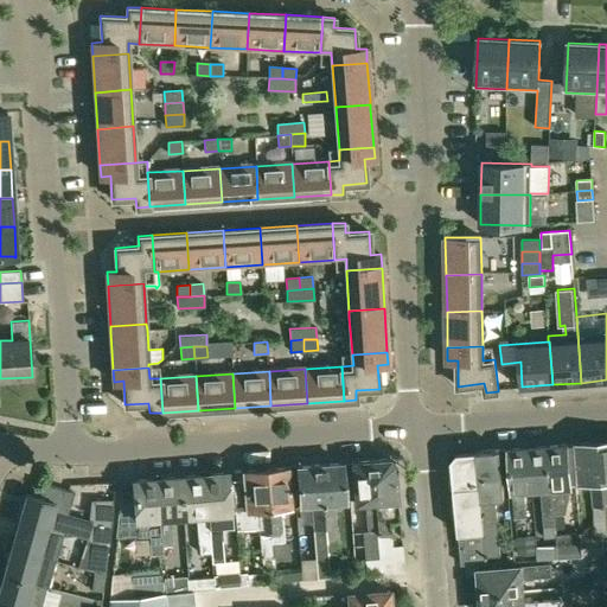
[(581,534),(581,542),(582,556),(606,553),(606,536),(606,530),(605,506),(598,441),(568,443),(570,483),(580,481),(581,483),(592,481),(596,532),(581,534)]
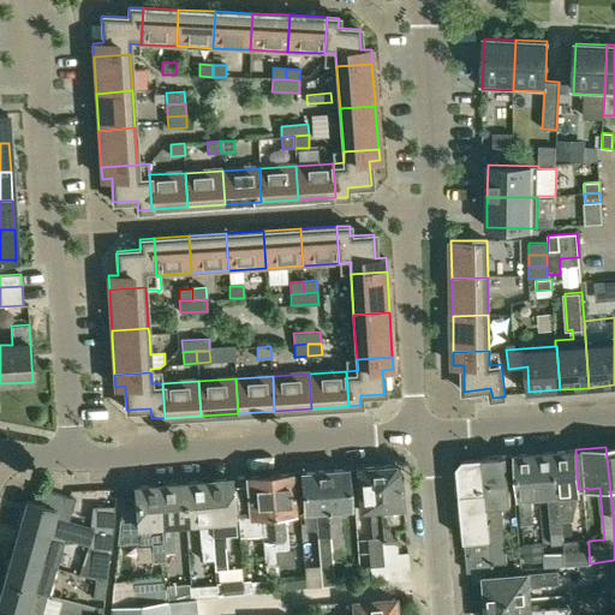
[(575,449),(554,452),(561,523),(572,521),(579,494),(578,489),(575,449)]
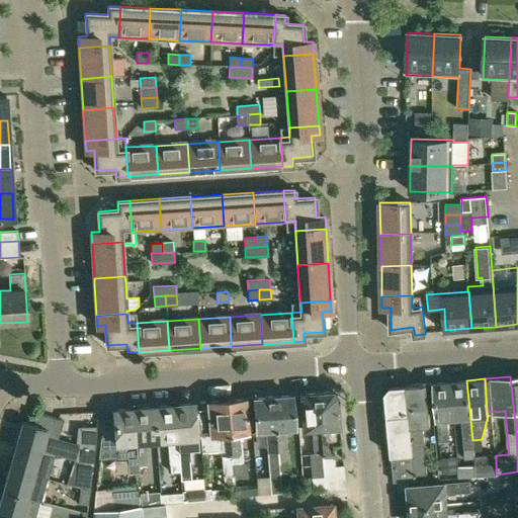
[(466,380),(450,381),(454,419),(462,418),(465,449),(473,448),(472,440),(466,380)]
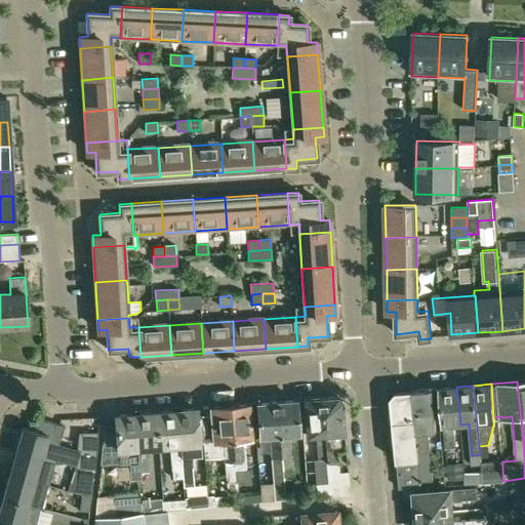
[(440,388),(441,391),(446,448),(455,448),(453,426),(460,425),(456,387),(440,388)]
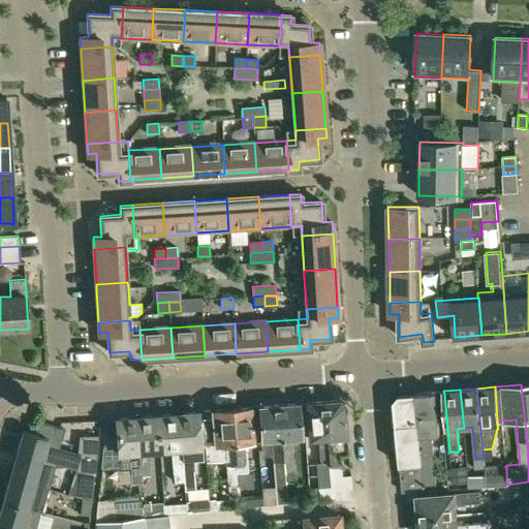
[(415,394),(414,394),(424,486),(436,485),(432,436),(440,435),(435,392),(415,394)]
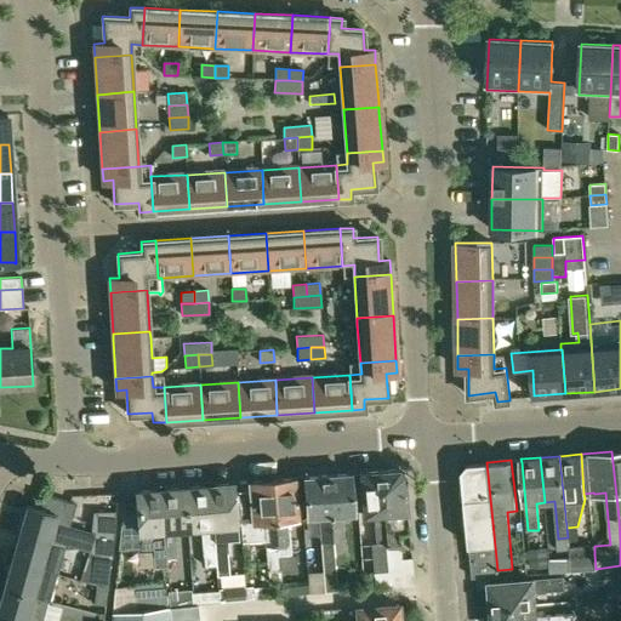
[(496,575),(497,570),(486,462),(468,463),(462,471),(472,577),(496,575)]
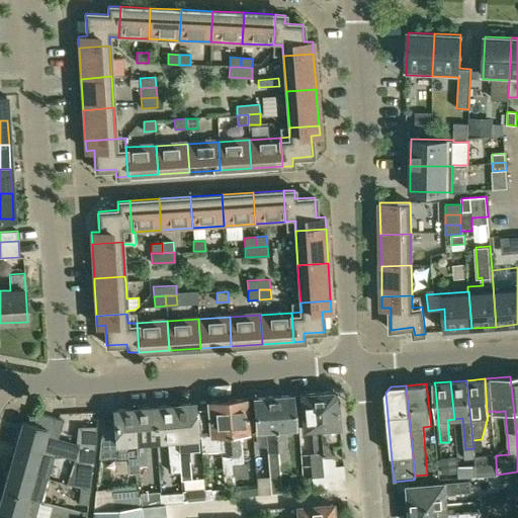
[(318,393),(324,453),(326,477),(312,479),(313,491),(345,488),(344,465),(335,466),(334,444),(341,443),(339,427),(340,427),(337,395),(336,395),(333,392),(332,392),(318,393)]
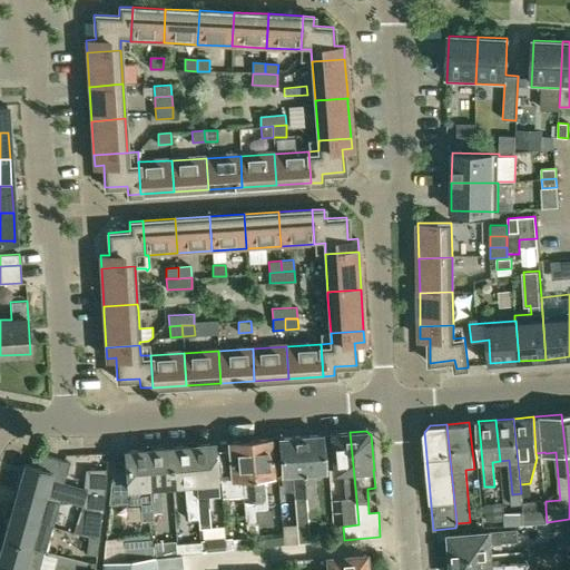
[(350,432),(330,434),(331,439),(334,474),(344,473),(346,500),(356,499),(350,432)]
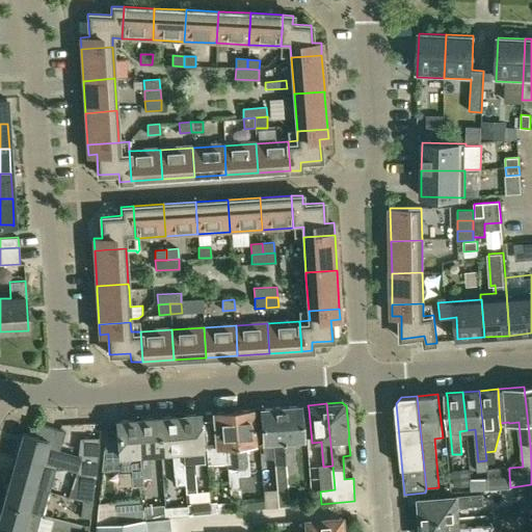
[(278,407),(285,464),(287,485),(297,484),(293,441),(302,440),(300,411),(299,405),(278,407)]
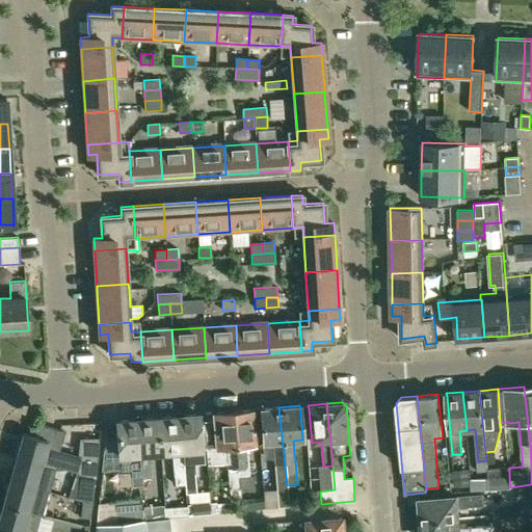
[(278,407),(261,408),(261,416),(264,444),(272,443),(276,486),(287,485),(285,464),(278,407)]
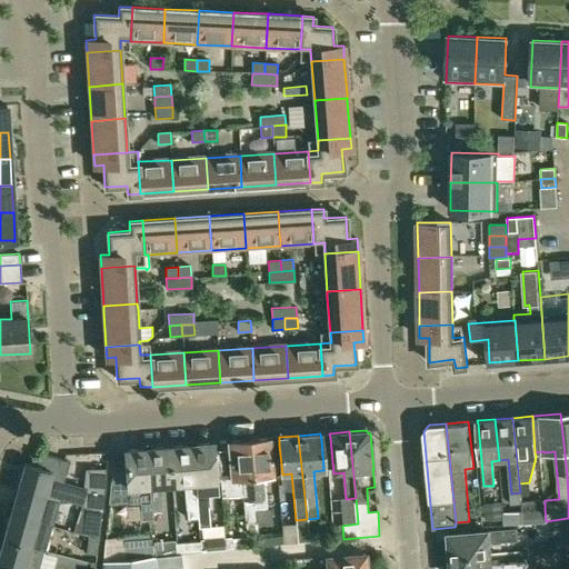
[(270,438),(249,440),(255,500),(255,509),(266,508),(265,500),(262,476),(272,475),(270,438)]
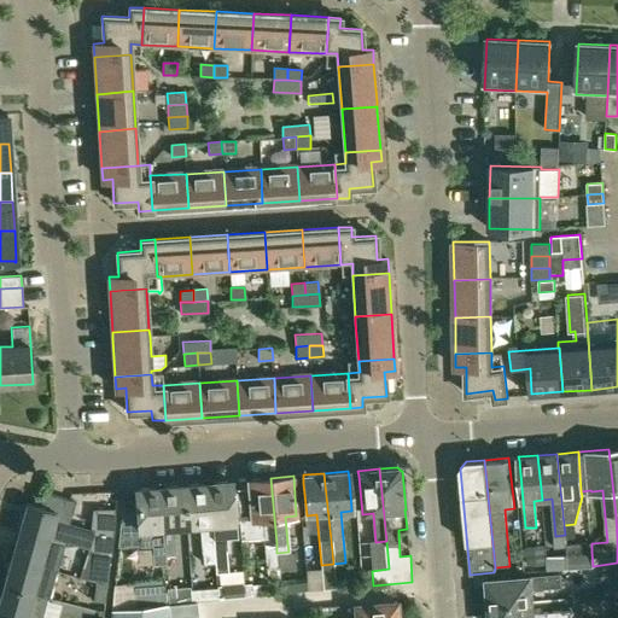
[(251,518),(239,519),(240,522),(242,540),(264,537),(267,569),(278,569),(277,553),(277,543),(270,478),(249,481),(249,487),(251,518)]
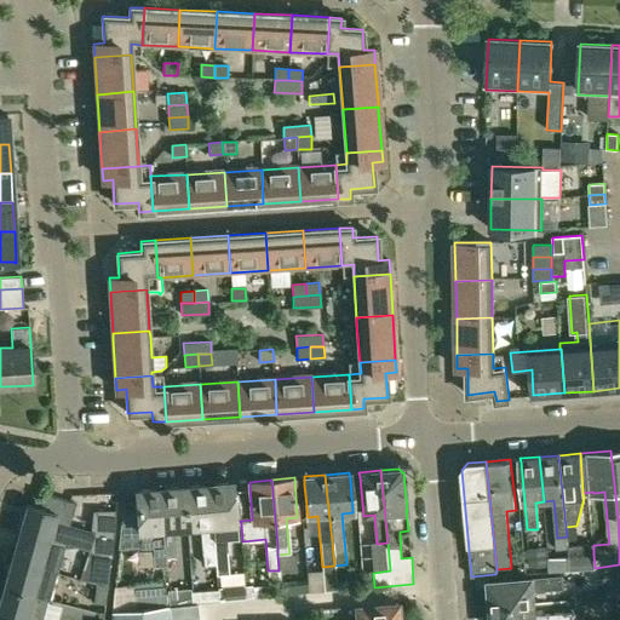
[(233,483),(210,486),(216,564),(217,574),(228,574),(225,539),(236,538),(235,521),(233,491),(233,483)]
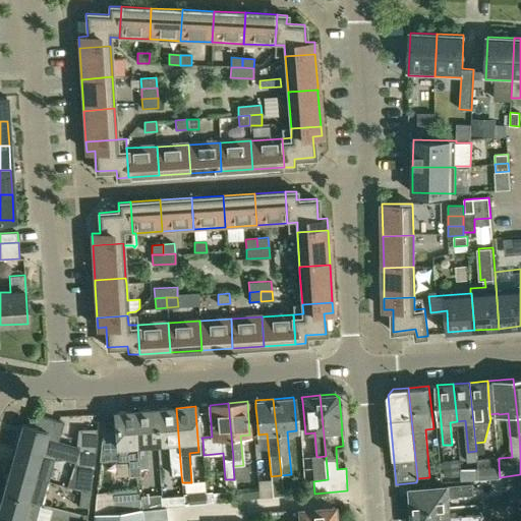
[(159,423),(160,444),(169,444),(172,475),(181,474),(176,408),(152,410),(154,424),(159,423)]
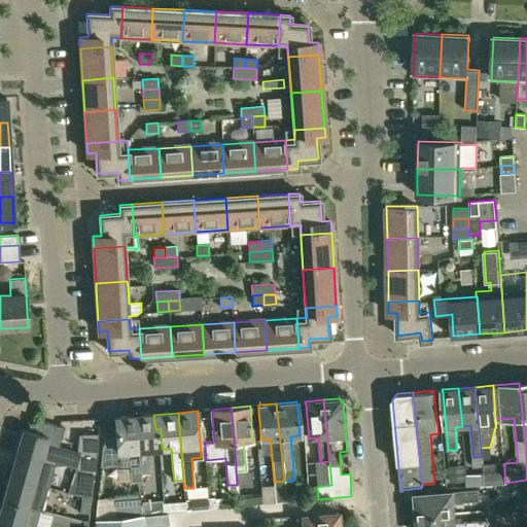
[(153,415),(135,416),(139,475),(141,475),(149,473),(147,451),(162,449),(161,428),(155,429),(153,415)]
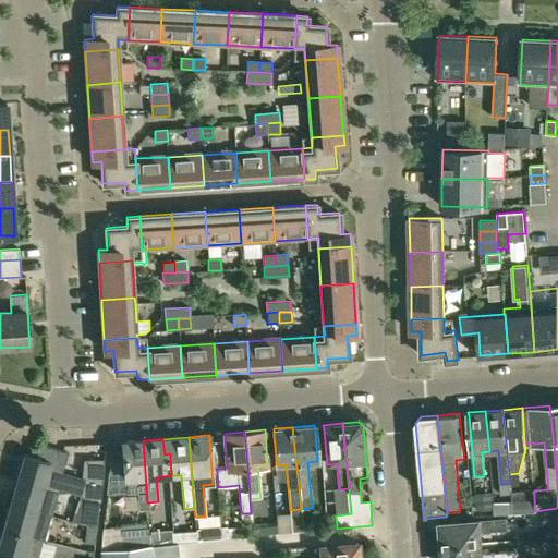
[(112,452),(107,495),(122,493),(128,493),(126,489),(137,488),(137,492),(137,496),(138,504),(138,509),(140,510),(146,509),(149,509),(149,502),(147,502),(143,440),(123,443),(124,451),(112,452)]
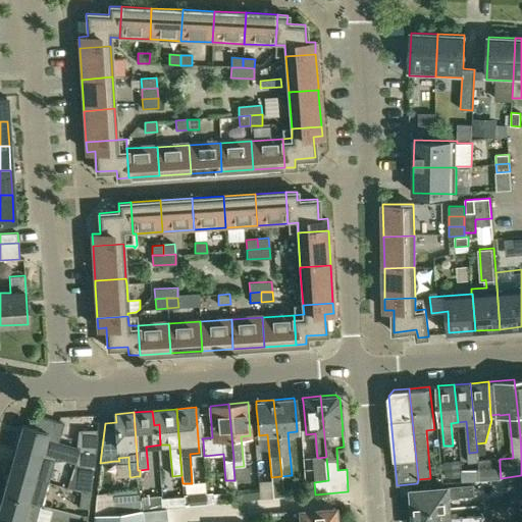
[(54,460),(58,445),(63,424),(31,415),(28,426),(22,425),(15,449),(54,460)]
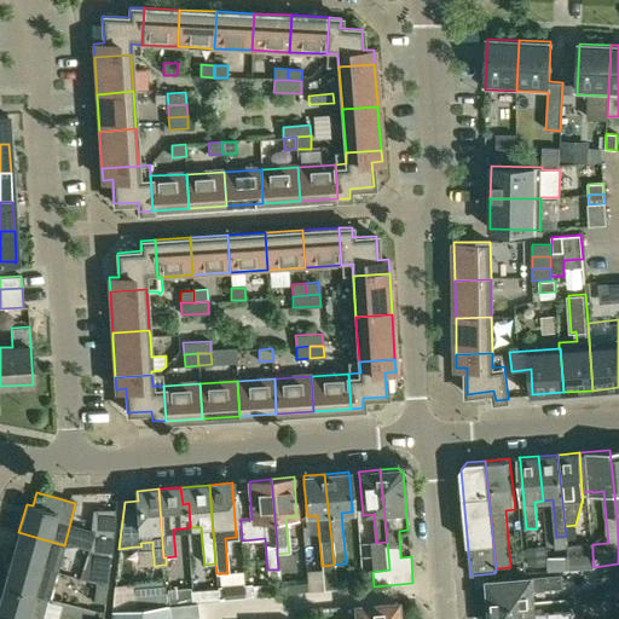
[(110,554),(114,524),(114,512),(96,509),(90,551),(110,554)]
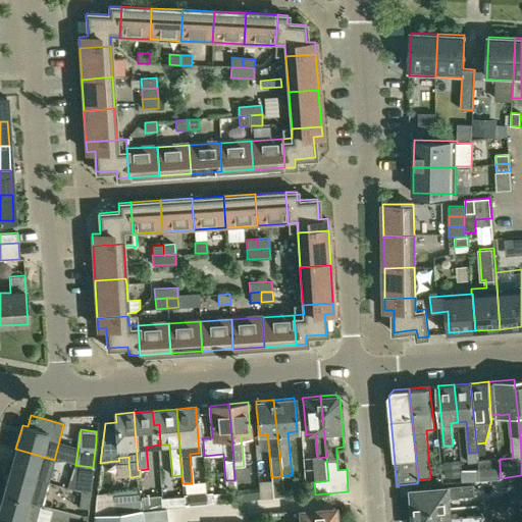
[(15,449),(9,472),(48,482),(54,460),(15,449)]
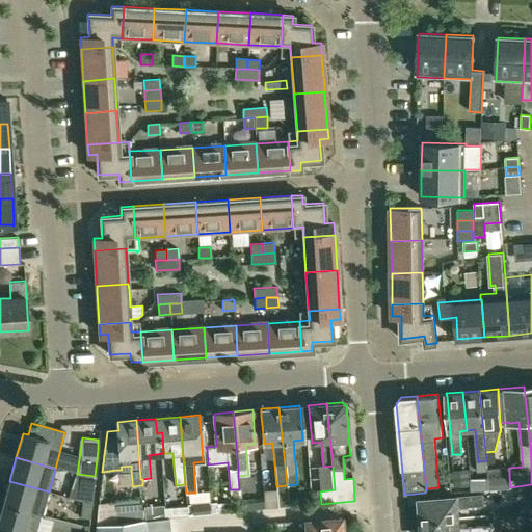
[(486,469),(486,460),(478,461),(479,472),(487,472),(486,469)]
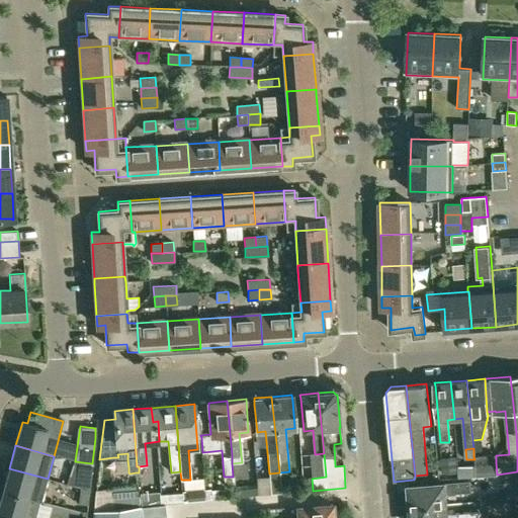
[(476,477),(497,475),(496,462),(496,455),(496,454),(473,456),(475,459),(475,464),(476,477)]
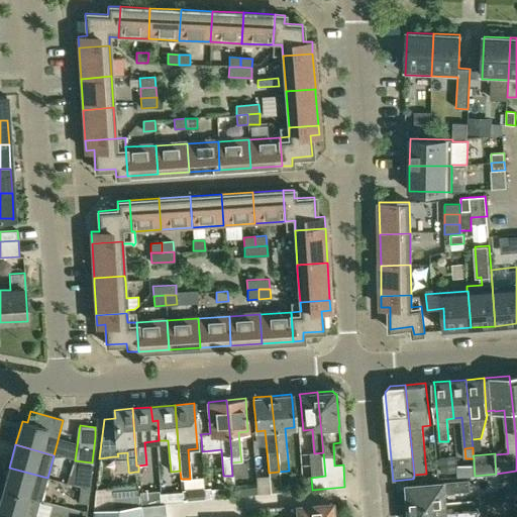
[(454,455),(440,457),(441,474),(456,472),(454,455)]
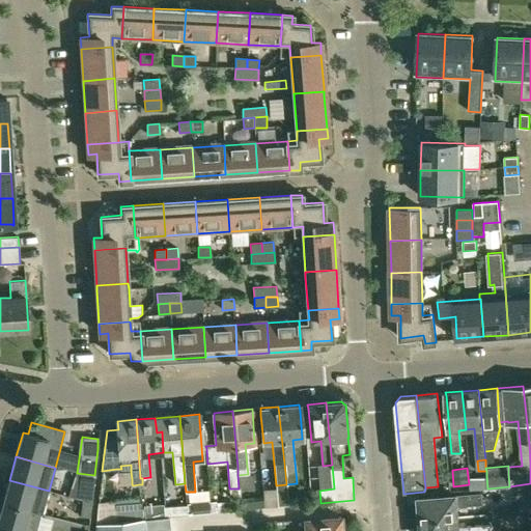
[(74,497),(82,499),(91,502),(93,482),(80,478),(74,497)]
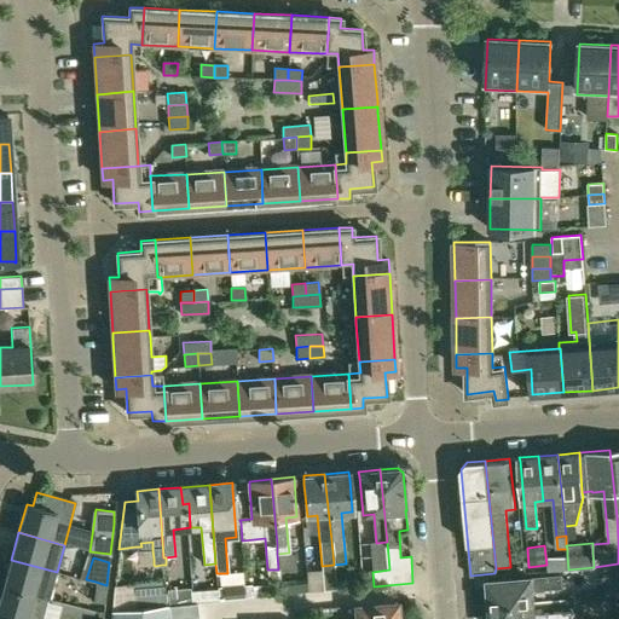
[(4,588),(47,600),(47,599),(50,599),(57,572),(11,560),(4,588)]
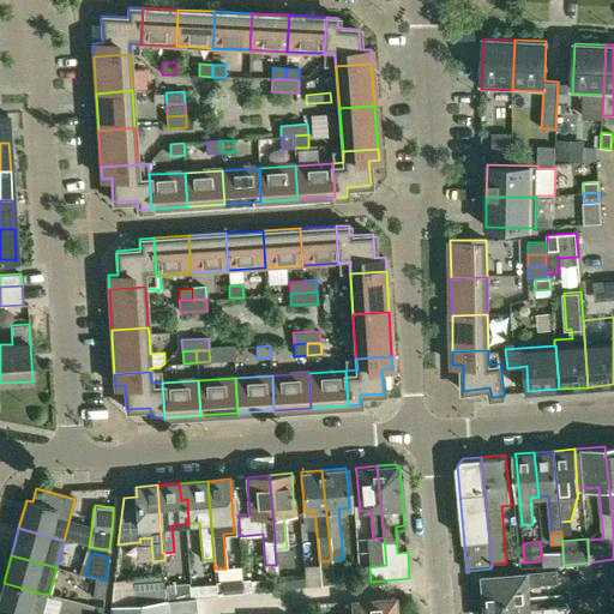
[(486,600),(486,601),(529,599),(528,584),(558,583),(557,571),(483,577),(485,585),(482,589),(482,597),(486,600)]
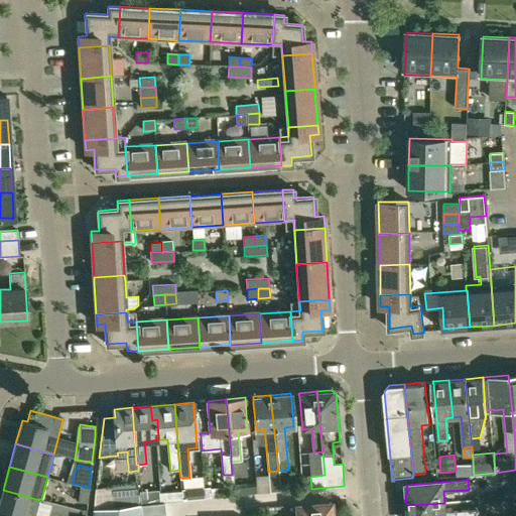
[(233,486),(234,493),(256,492),(255,483),(239,485),(233,485),(233,486)]
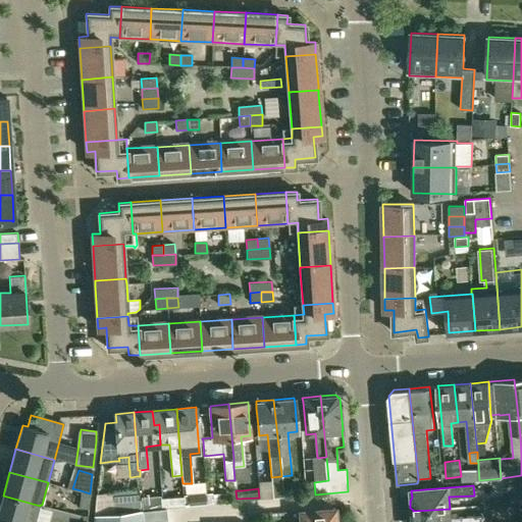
[(89,509),(90,493),(81,490),(79,508),(89,509)]
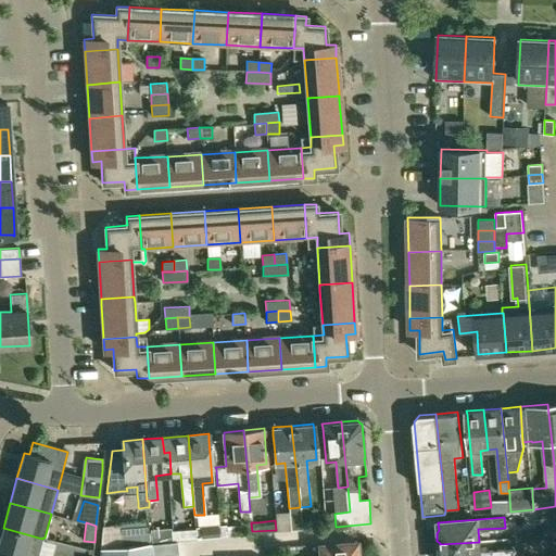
[(220,526),(196,528),(196,529),(197,536),(222,534),(220,526)]
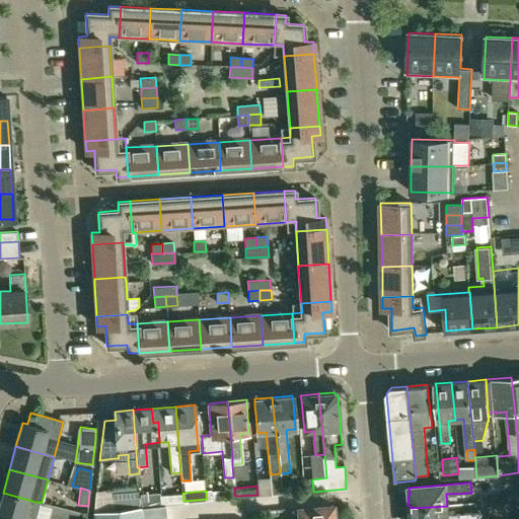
[(0,515),(11,518),(34,518),(40,503),(3,493),(0,503),(0,515)]
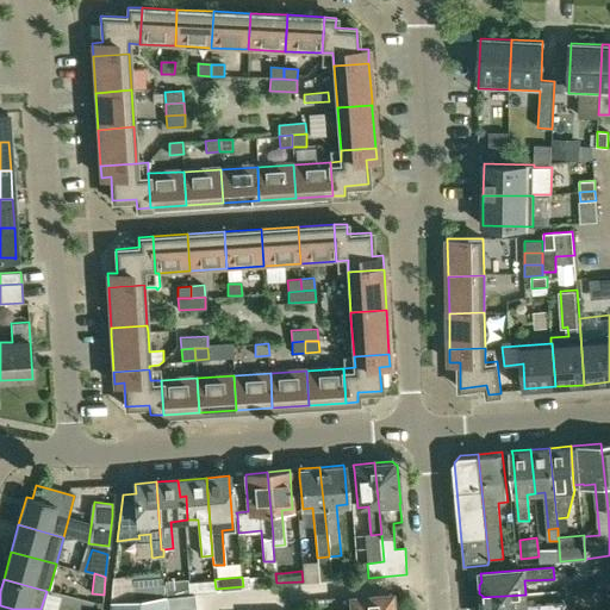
[(187,579),(165,582),(166,592),(188,591),(187,582),(187,579)]
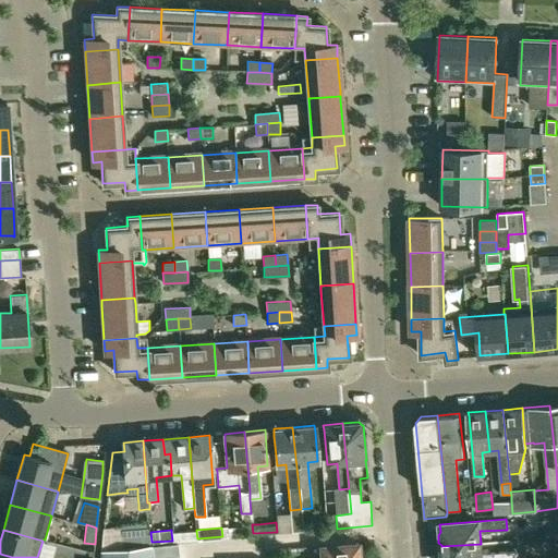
[(196,531),(171,532),(172,541),(197,538),(196,531)]
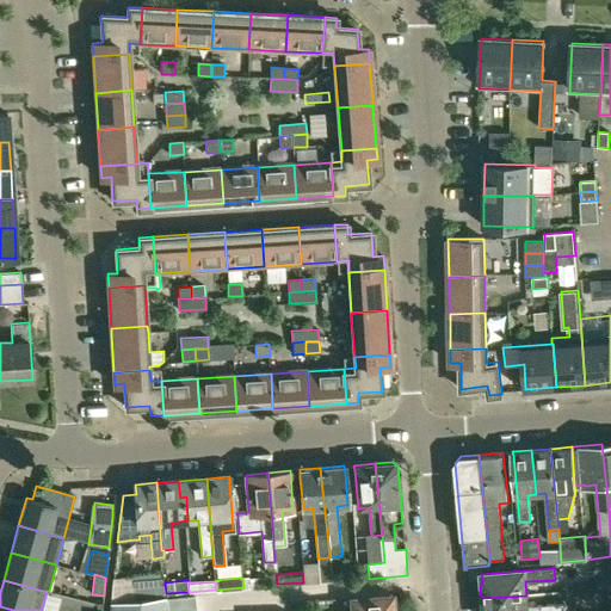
[(166,598),(167,610),(173,610),(196,609),(195,594),(166,598)]
